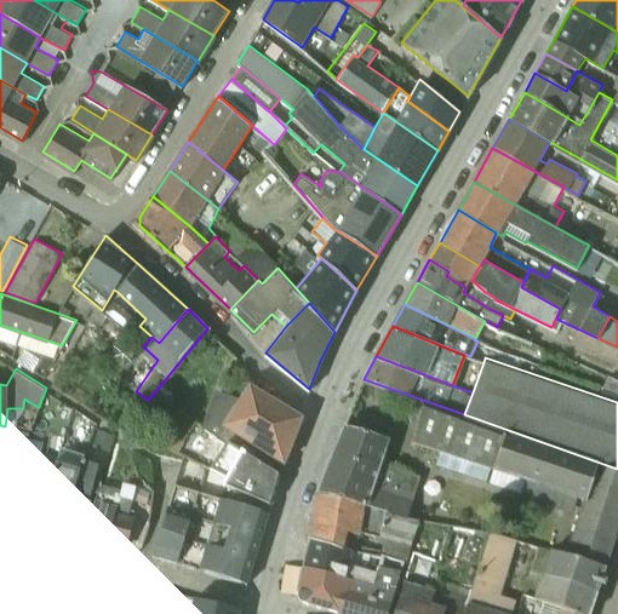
[(617,379),(607,376),(602,386),(617,391),(617,379)]
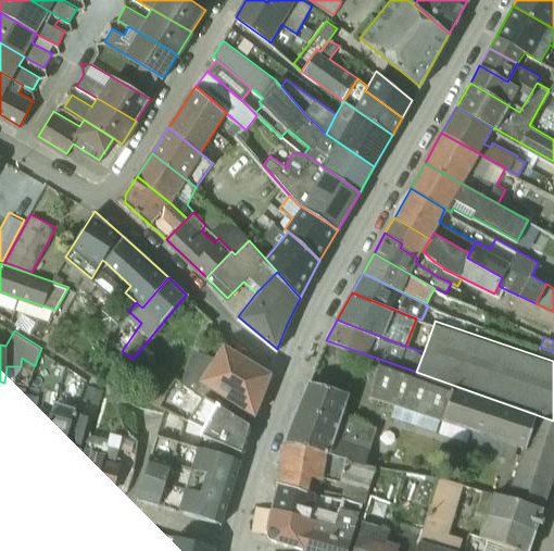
[(192,349),(181,380),(188,386),(250,424),(271,373),(225,345),(216,357),(192,349)]
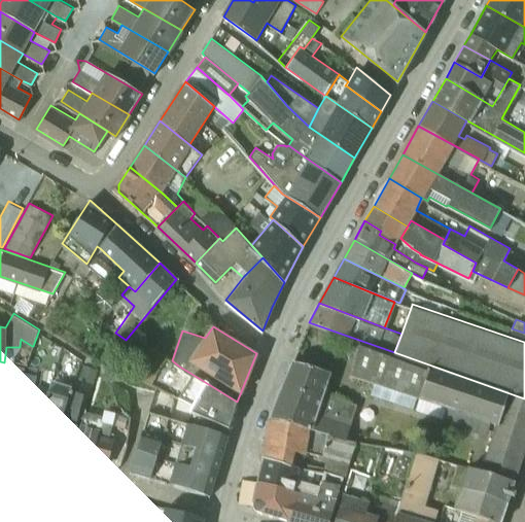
[(360,341),(350,375),(417,397),(427,364),(360,341)]
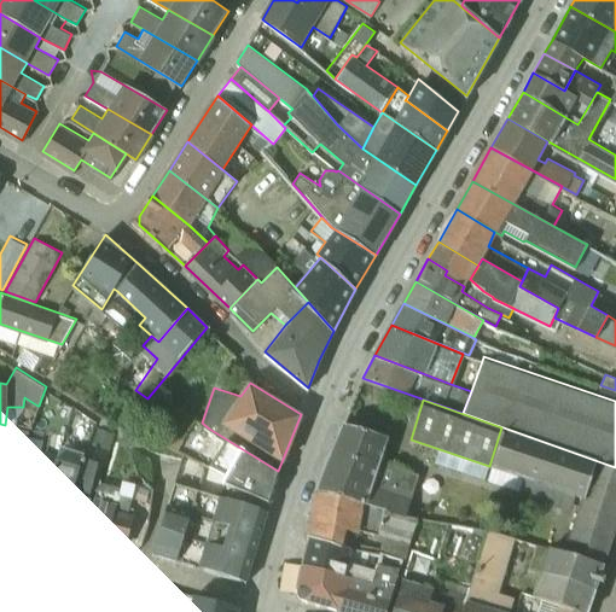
[(343,424),(317,488),(407,511),(419,472),(381,459),(388,437),(343,424)]
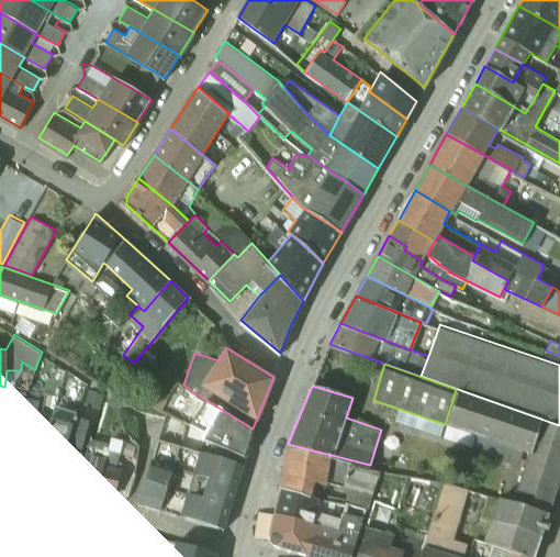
[(26,390),(15,387),(7,429),(0,427),(0,457),(35,469),(45,436),(33,432),(40,399),(25,396),(26,390)]
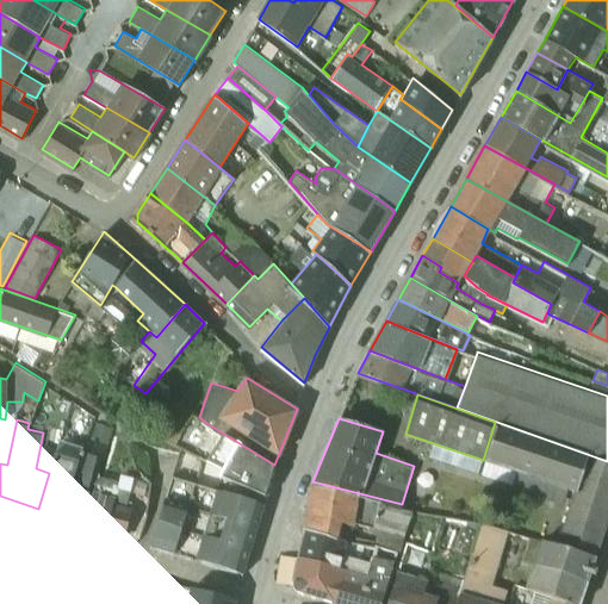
[(607,461),(495,422),(483,460),(575,490),(559,545),(594,555),(607,515),(607,461)]
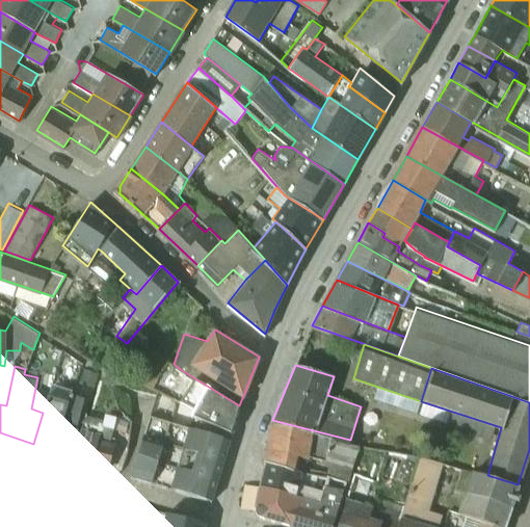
[(143,369),(138,377),(153,386),(158,377),(143,369)]
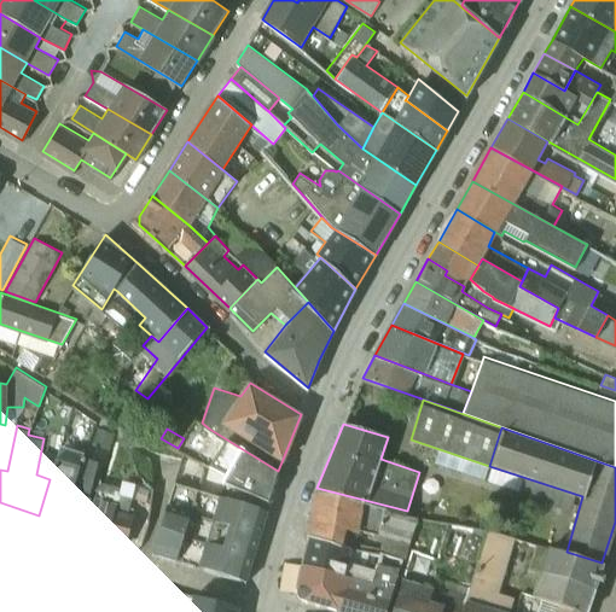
[(209,429),(196,449),(213,461),(211,466),(222,472),(220,479),(271,501),(279,472),(209,429)]
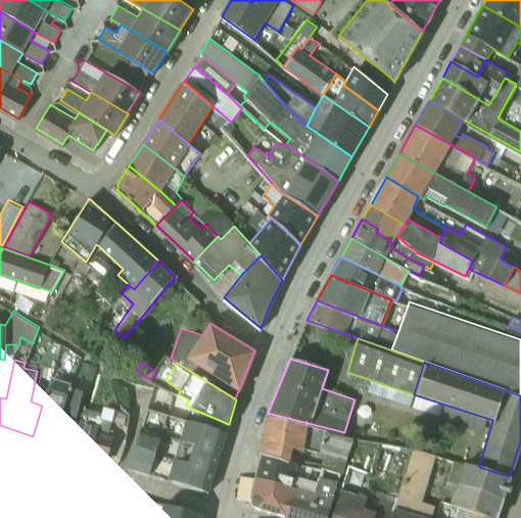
[(70,382),(51,376),(33,436),(52,442),(70,382)]
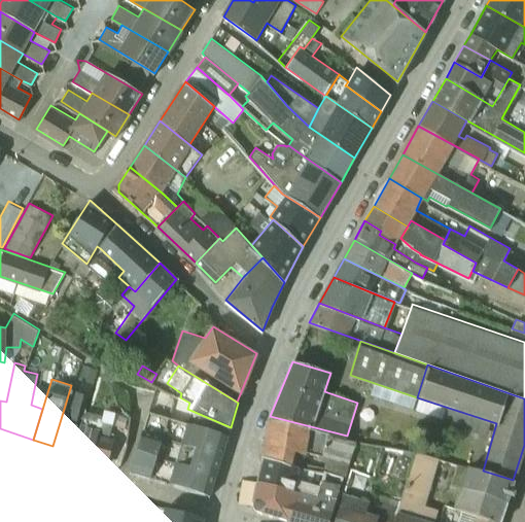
[(417,397),(373,383),(371,393),(413,408),(417,397)]
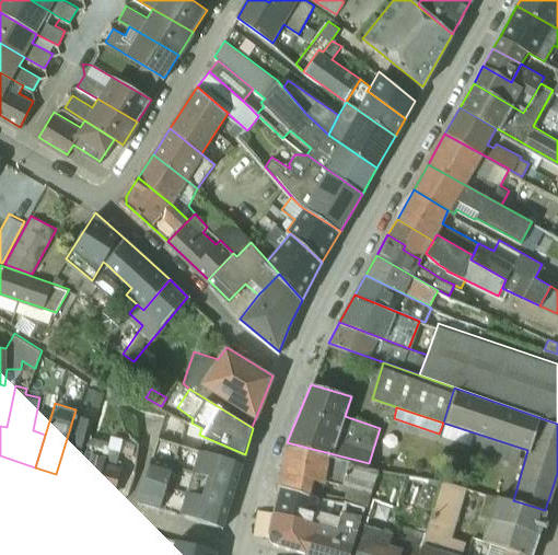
[(90,418),(76,414),(56,474),(77,481),(77,480),(91,431),(86,429),(90,418)]
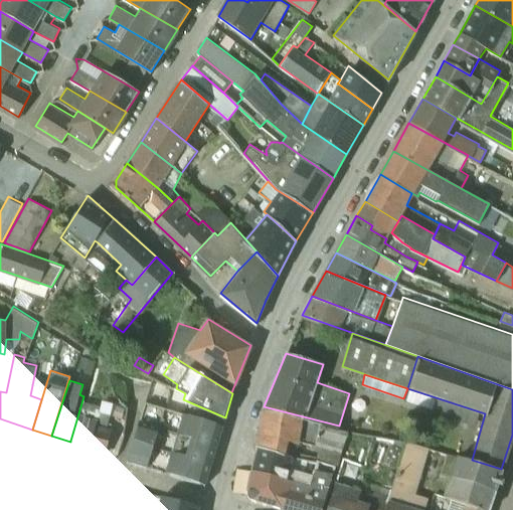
[(112,407),(83,399),(71,442),(104,452),(111,423),(108,422),(112,407)]
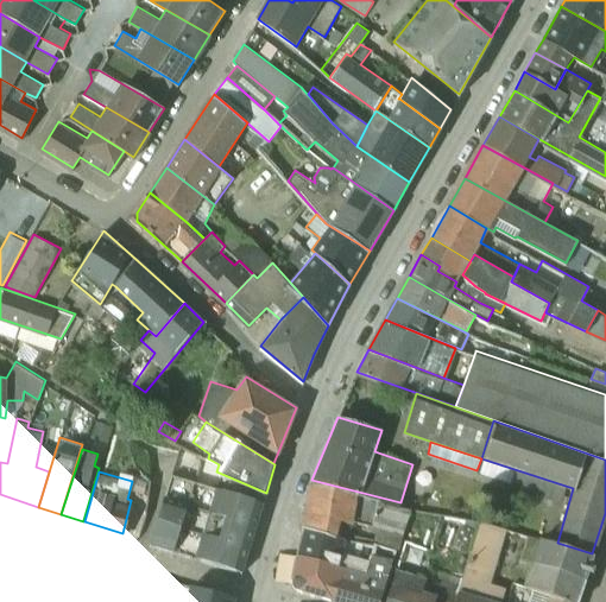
[(175,550),(195,480),(171,473),(151,543),(175,550)]
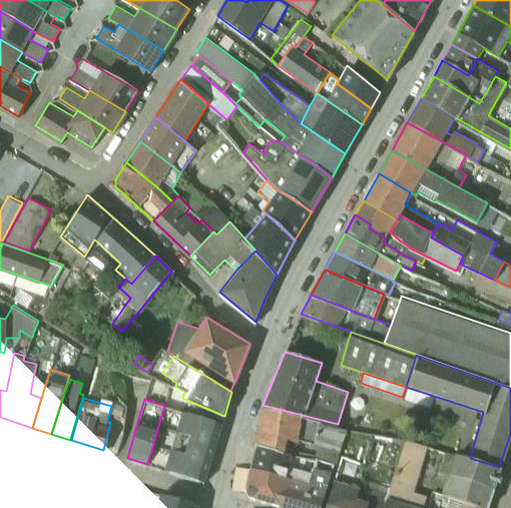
[(158,425),(216,443),(222,423),(221,423),(164,405),(158,425)]
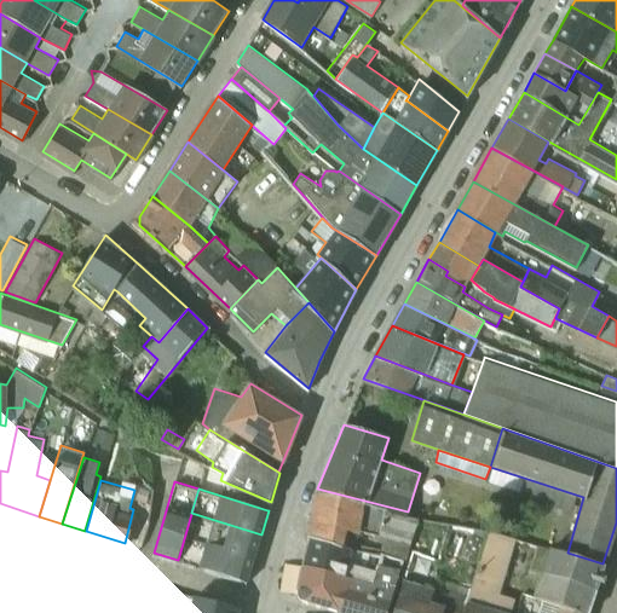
[(408,512),(317,489),(309,536),(404,559),(419,515),(408,512)]
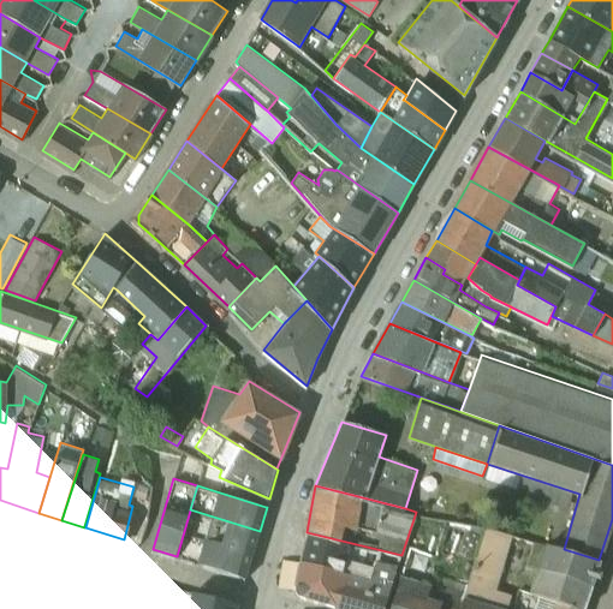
[(260,531),(190,509),(183,532),(251,555),(260,531)]
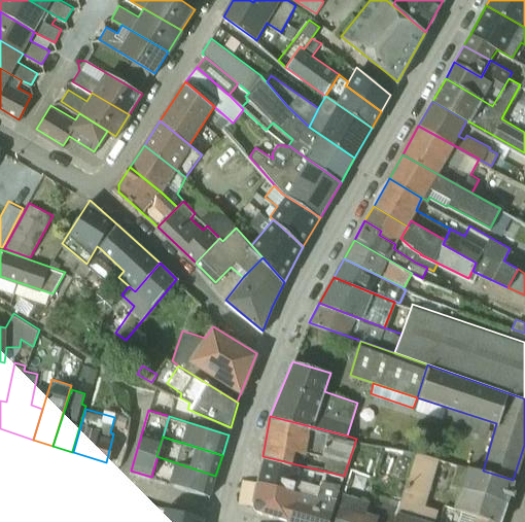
[(425,503),(438,459),(413,453),(392,521),(434,521),(439,508),(425,503)]
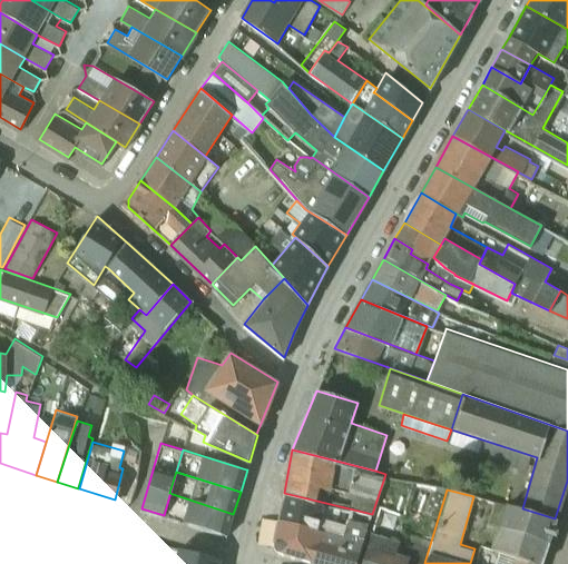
[(233,514),(169,493),(164,515),(227,534),(233,514)]
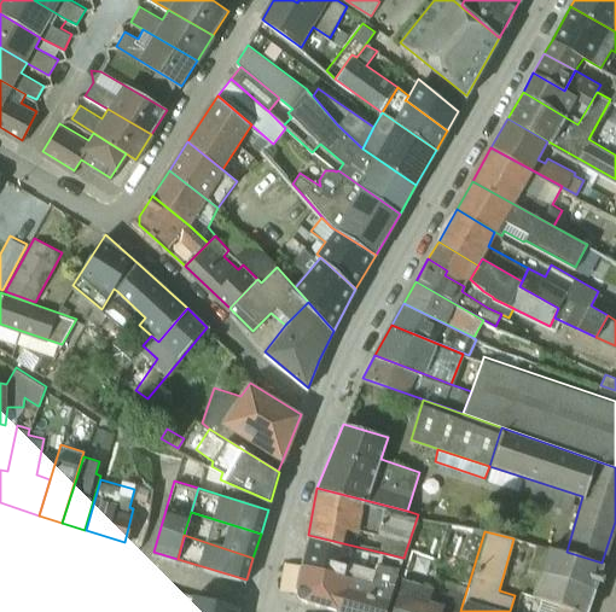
[(308,535),(303,561),(347,576),(372,582),(377,563),(401,567),(404,558),(308,535)]
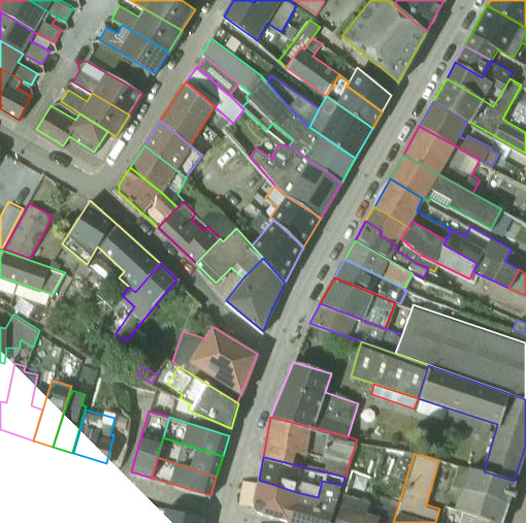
[(0,522),(14,522),(33,471),(0,462),(0,522)]
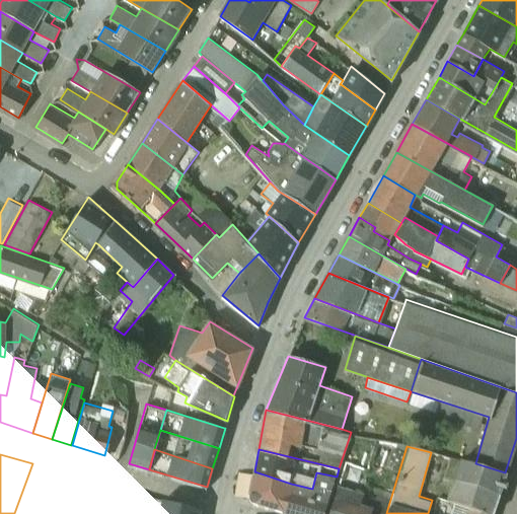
[(492,513),(505,472),(449,457),(443,476),(452,480),(446,500),(490,513),(492,513)]
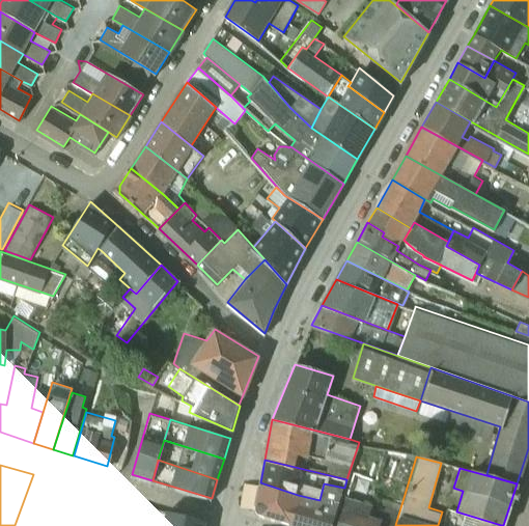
[(16,525),(38,525),(54,479),(33,474),(16,525)]
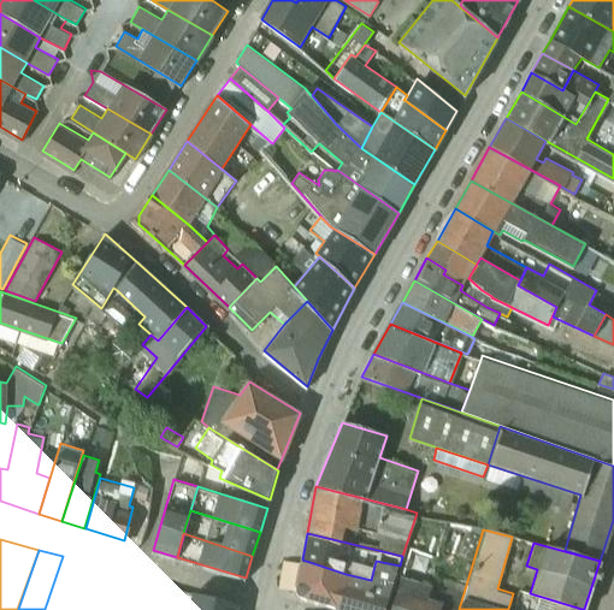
[(46,609),(49,609),(52,605),(70,609),(86,609),(88,602),(101,604),(111,568),(63,556),(46,609)]
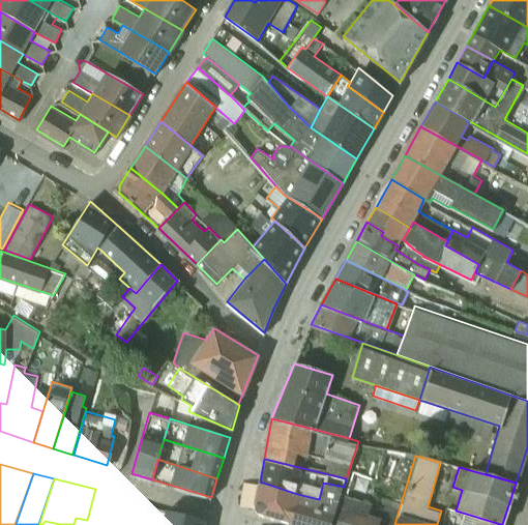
[(289,521),(297,494),(260,482),(256,505),(257,511),(259,512),(289,521)]
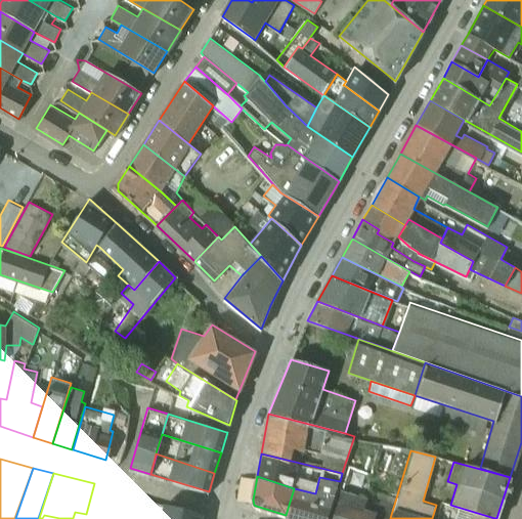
[(299,518),(327,518),(339,482),(319,477),(315,493),(294,488),(286,515),(299,518)]
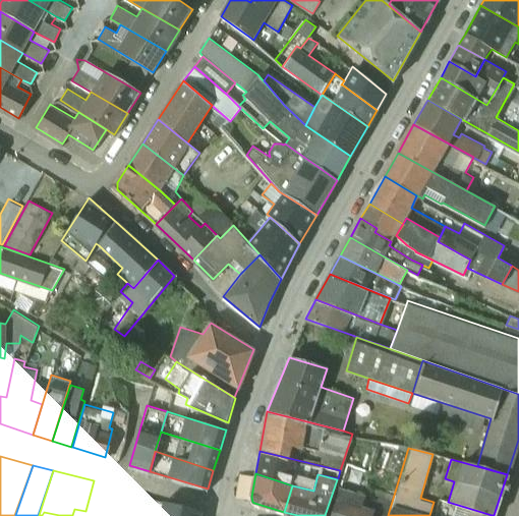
[(389,514),(395,493),(381,488),(378,498),(340,486),(330,515),(372,515),(375,510),(389,514)]
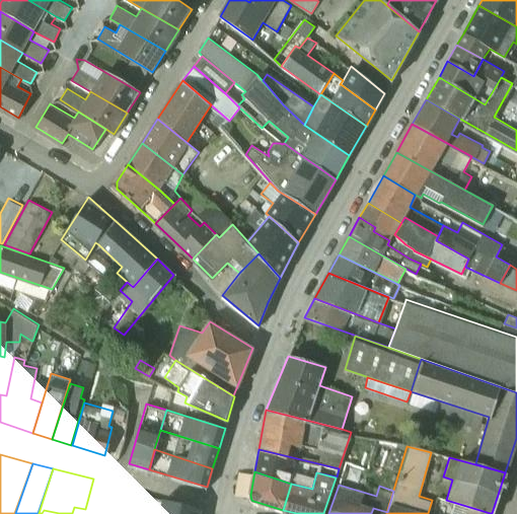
[(108,513),(139,513),(142,495),(126,490),(118,490),(108,513)]
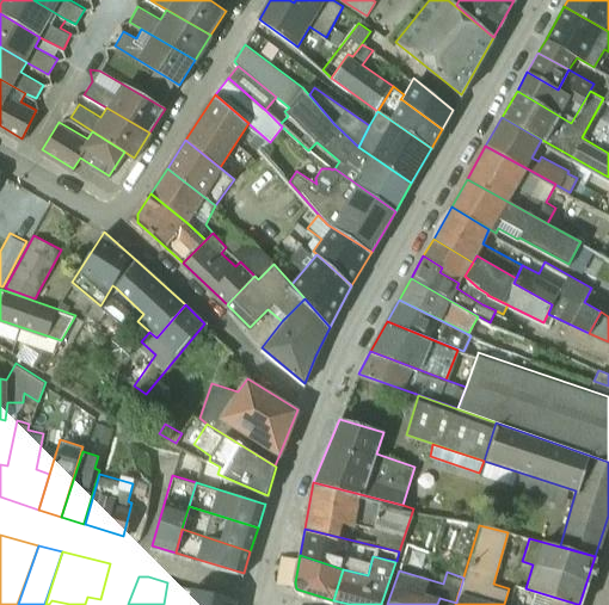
[(237,604),(238,599),(200,587),(195,604),(237,604)]
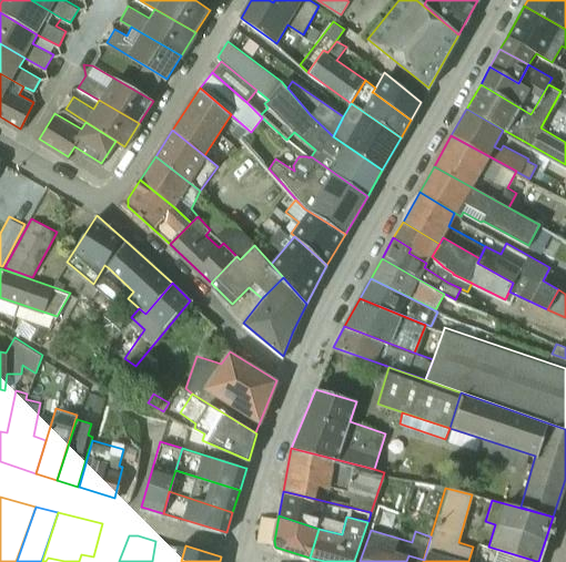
[(536,561),(497,550),(493,561),(536,561)]
